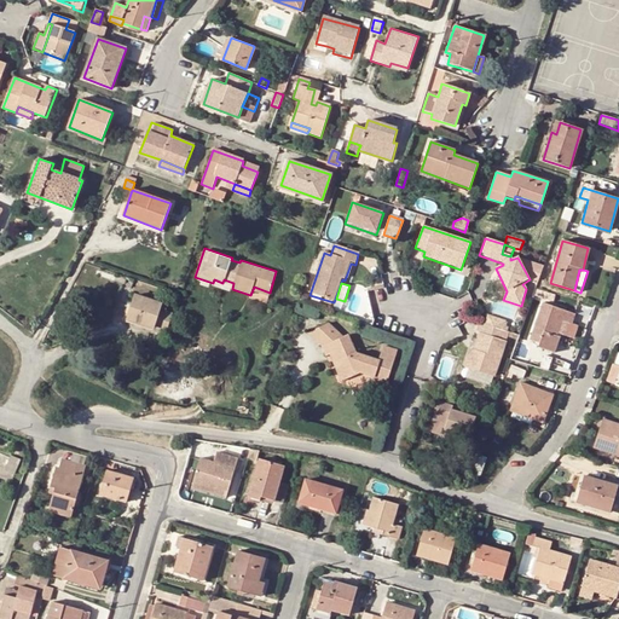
[(127,319),(154,328),(166,333),(172,313),(160,310),(162,305),(134,295),(127,319)]
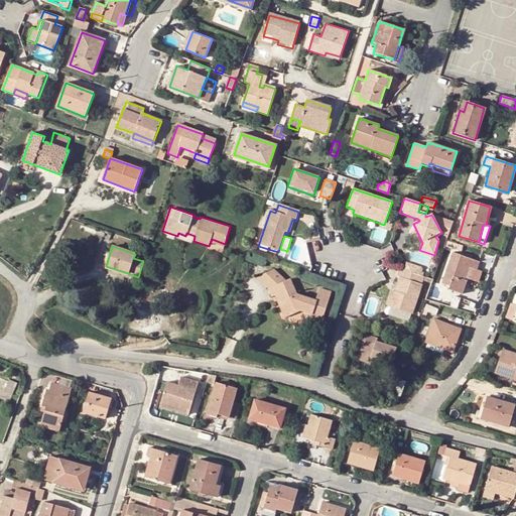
[(466,278),(469,268),(477,270),(479,262),(453,253),(441,283),(454,287),(453,290),(462,293),(467,281),(465,280),(466,278)]
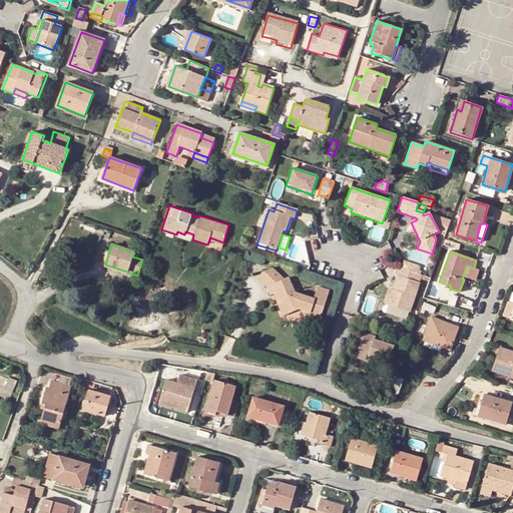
[(419,267),(404,262),(402,270),(417,274),(419,267)]
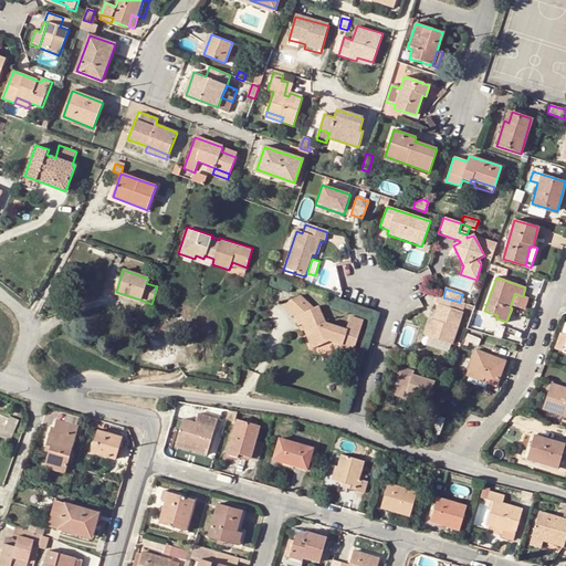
[(514,294),(511,305),(522,308),(525,297),(523,296),(514,294)]
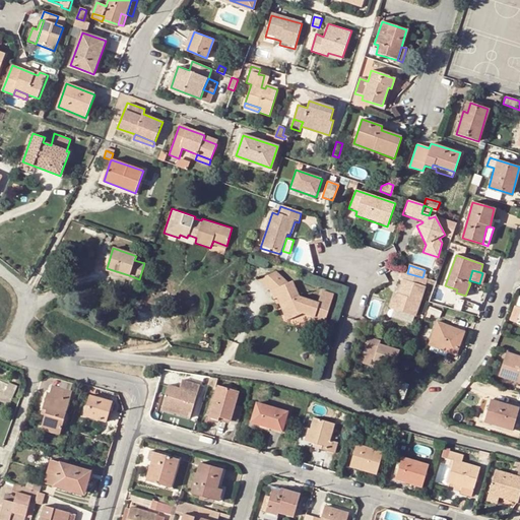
[(389,309),(415,318),(428,279),(423,277),(407,273),(401,271),(399,279),(401,280),(397,295),(393,294),(389,309)]
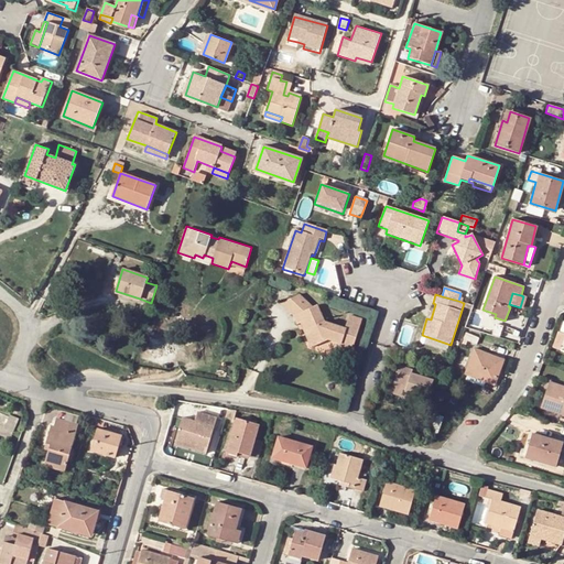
[(279,305),(291,317),(312,310),(299,296),(279,305)]
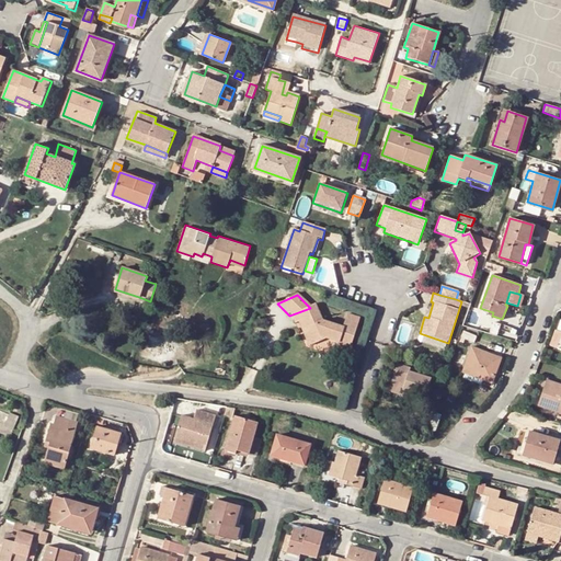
[(364,316),(365,312),(371,315),(374,307),(352,300),(348,310),(364,316)]
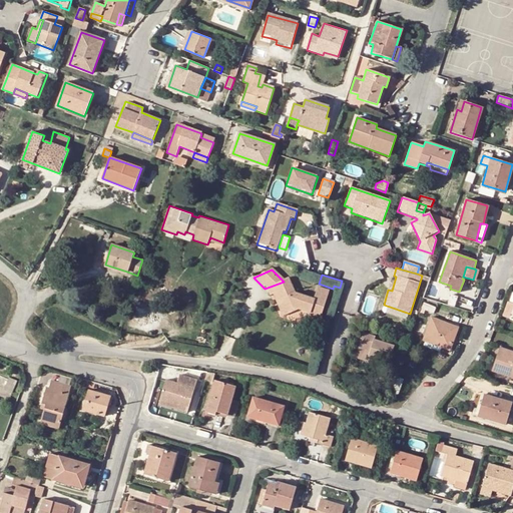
[(287,281),(284,282),(265,289),(269,298),(272,297),(276,295),(282,307),(277,309),(282,319),(297,313),(307,316),(305,322),(318,327),(328,295),(316,290),(312,302),(293,296),(287,281)]
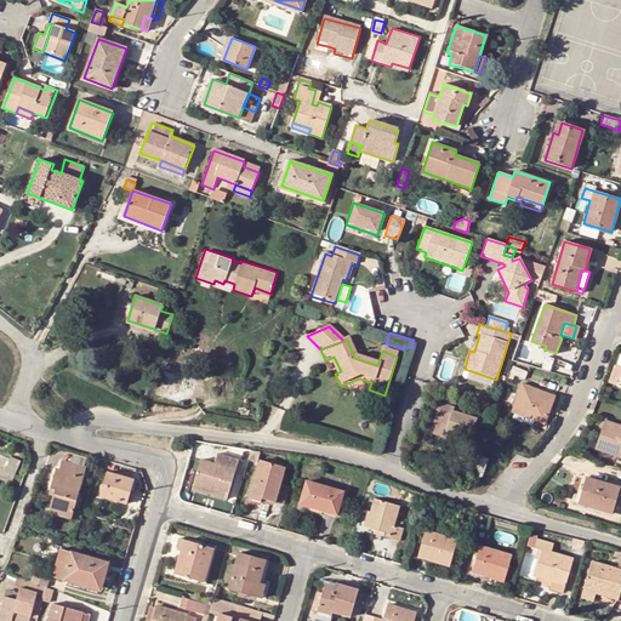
[(341,371),(334,357),(329,359),(335,374),(341,371)]
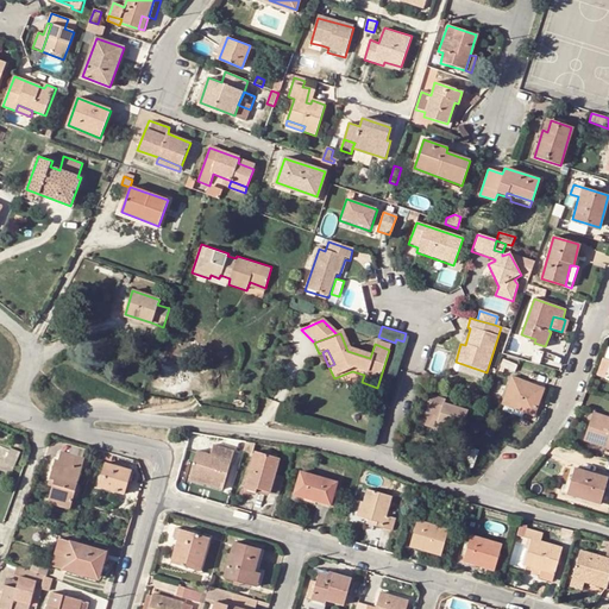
[(502,358),(498,365),(504,368),(514,372),(516,364),(502,358)]
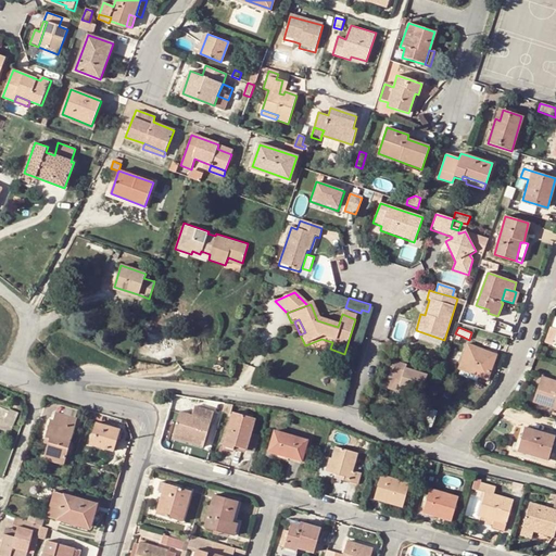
[(545,342),(555,345),(555,329),(552,327),(545,342)]
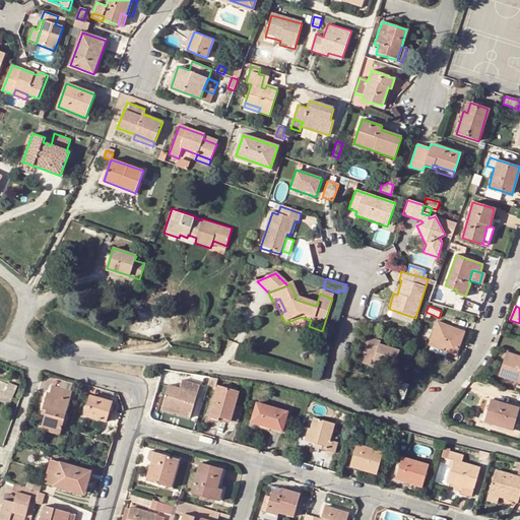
[(143,307),(141,313),(153,317),(154,311),(143,307)]
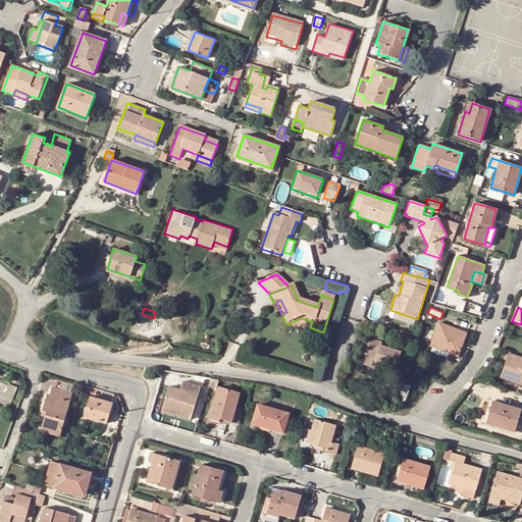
[(312,321),(302,318),(286,324),(309,332),(310,327),(312,321)]
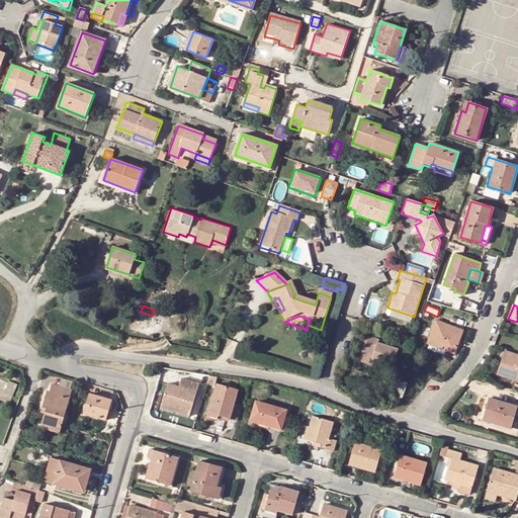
[(453,353),(461,330),(435,321),(427,344),(453,353)]
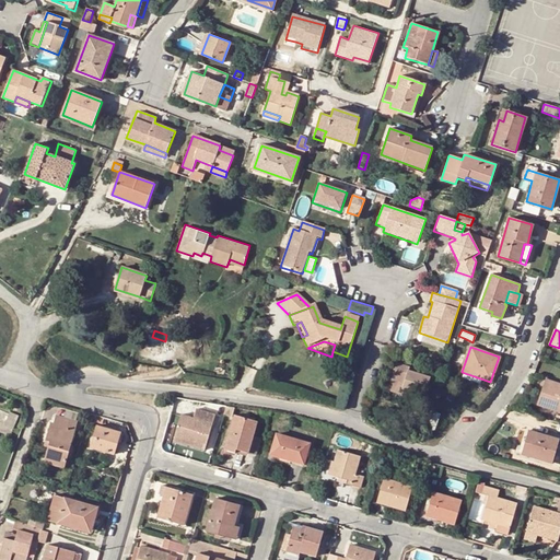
[(442,376),(446,366),(429,361),(426,371),(442,376)]
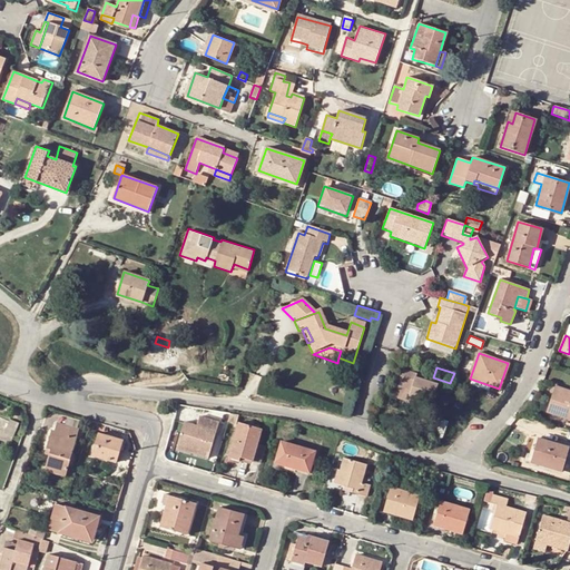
[(429,411),(439,383),(403,372),(393,399),(429,411)]
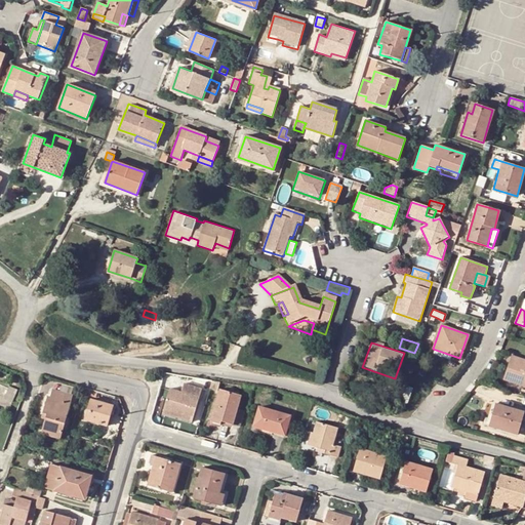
[(518,358),(511,356),(502,378),(524,386),(524,360),(523,365),(517,363),(518,358)]
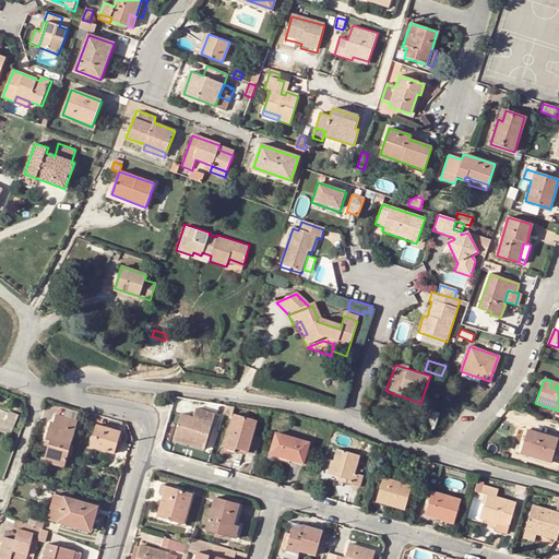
[(232,418),(235,408),(226,407),(224,416),(232,418)]
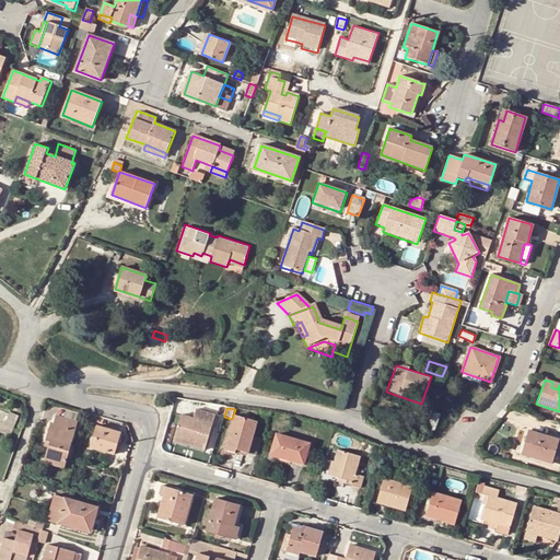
[(181,416),(174,438),(206,446),(216,416),(195,410),(193,419),(181,416)]
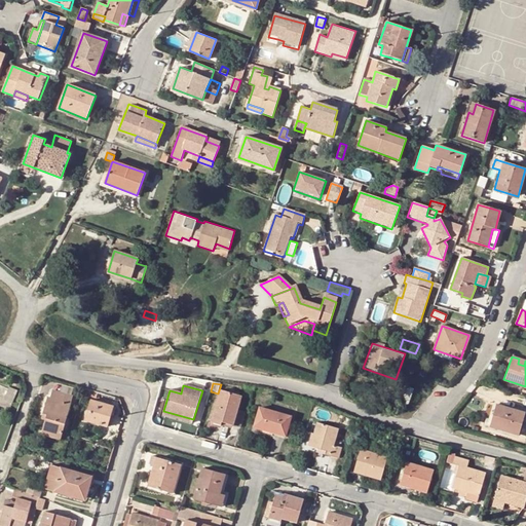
[(64,386),(62,392),(72,397),(74,390),(64,386)]
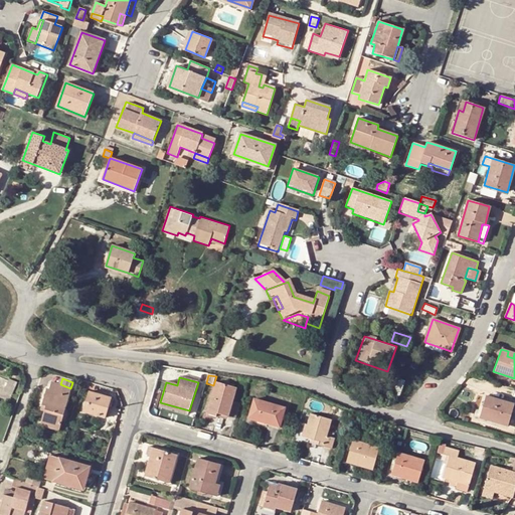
[(389,393),(398,396),(404,381),(395,378),(389,393)]
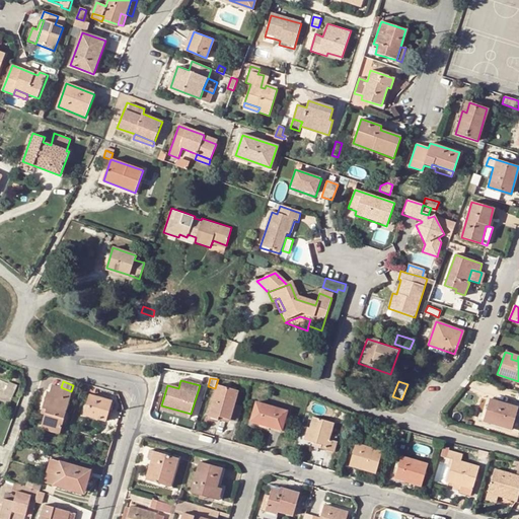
[(8,382),(3,394),(11,398),(16,385),(8,382)]
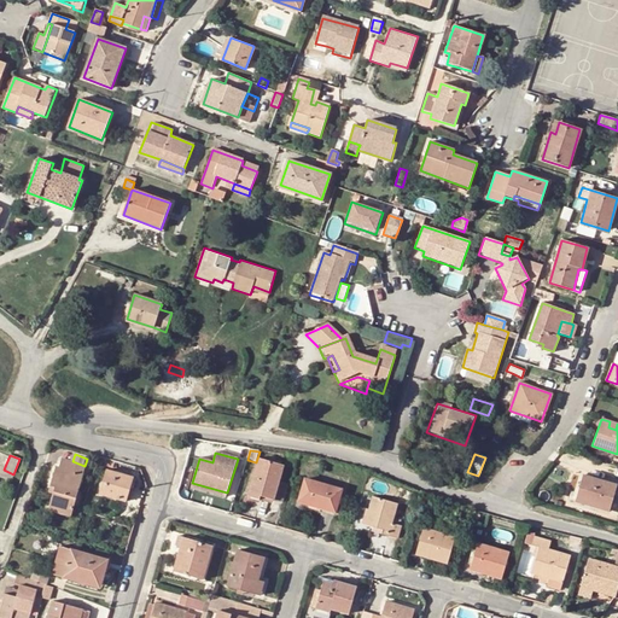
[(98,456),(94,467),(103,471),(106,459),(98,456)]
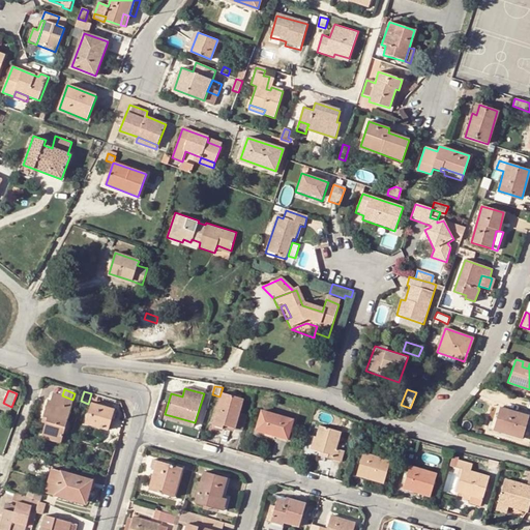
[(75,400),(72,400),(62,395),(55,393),(52,402),(49,401),(45,417),(47,418),(42,432),(63,437),(68,419),(63,418),(66,407),(71,408),(75,400)]
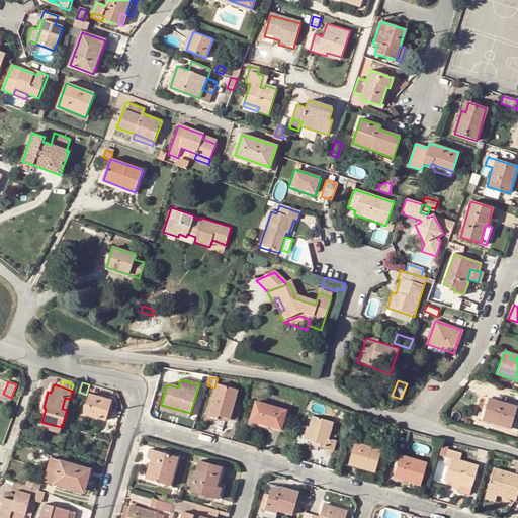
[(234,405),(237,392),(217,385),(207,416),(212,418),(213,415),(237,422),(241,407),(234,405)]
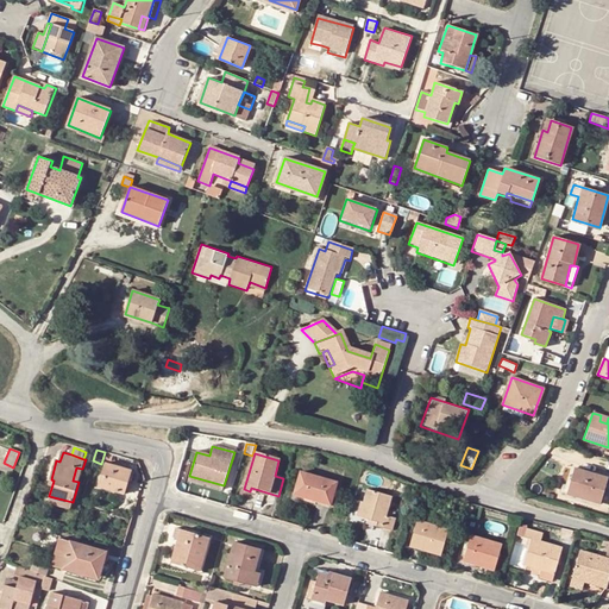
[(125,495),(132,472),(105,464),(98,487),(125,495)]
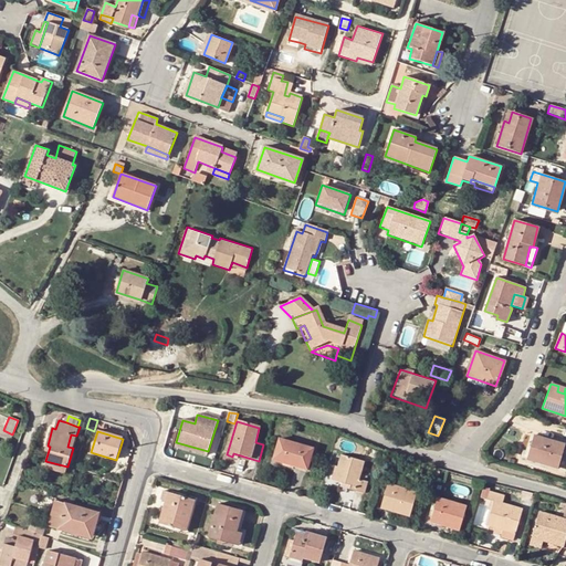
[(71,435),(67,447),(73,448),(76,436),(71,435)]
